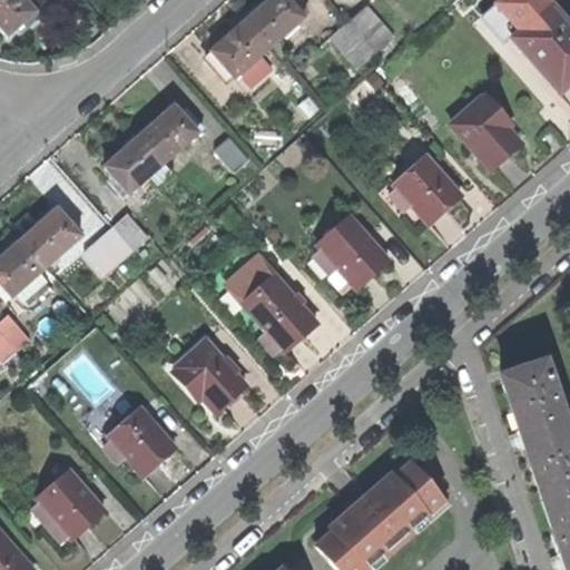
[(38,18),(22,0),(0,0),(0,28),(8,37),(22,25),(26,29),(38,18)]
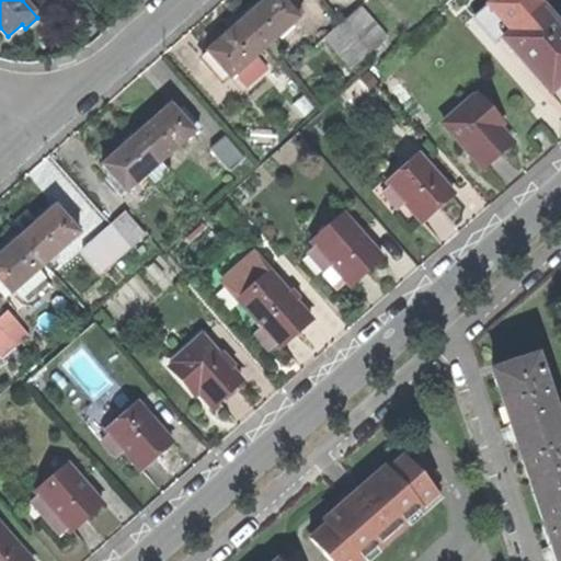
[(264,47),(301,15),(289,2),(285,6),(281,0),(263,0),(255,7),(251,2),(236,14),(241,20),(264,47)]
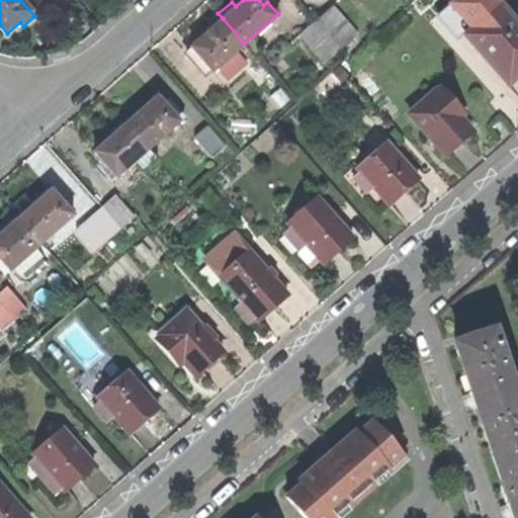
[(464,35),(509,85),(517,76),(517,24),(500,5),(464,35)]
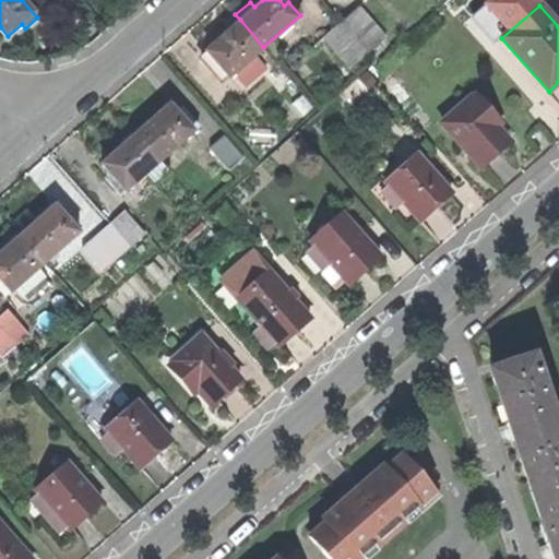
[(359,7),(343,22),(370,52),(387,37),(359,7)]
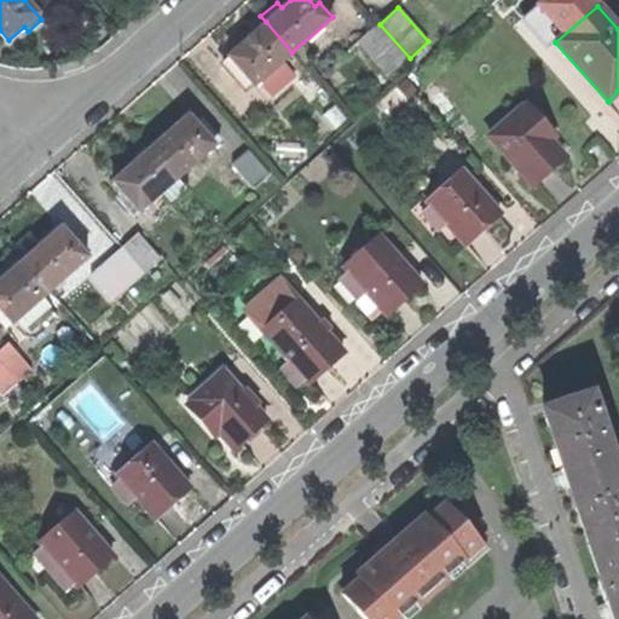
[(282,62),(291,52),(266,22),(238,46),(227,56),(230,59),(220,68),(243,94),(256,82),(271,97),(294,76),(282,62)]
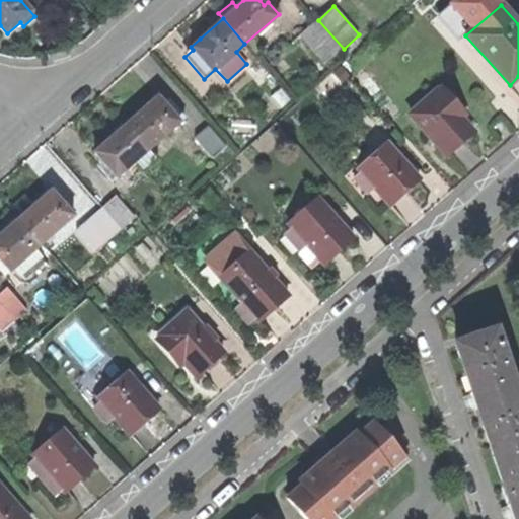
[(318,20),(301,35),(326,64),(344,49),(318,20)]
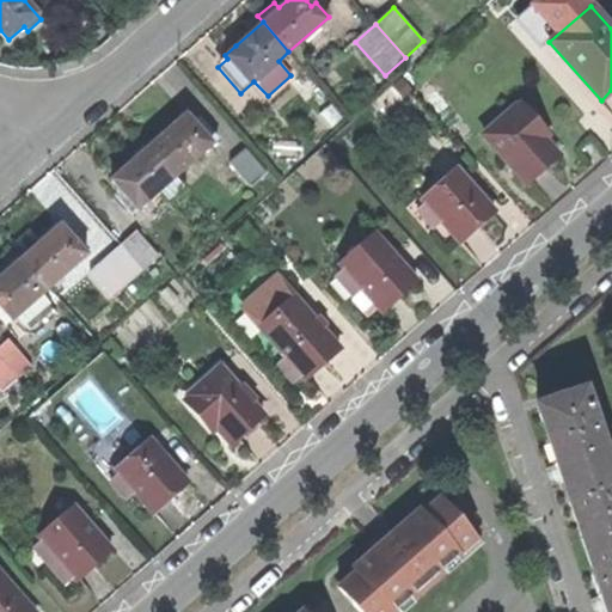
[(484,134),(526,182),(542,169),(550,161),(536,145),(543,138),(515,108),(484,134)]
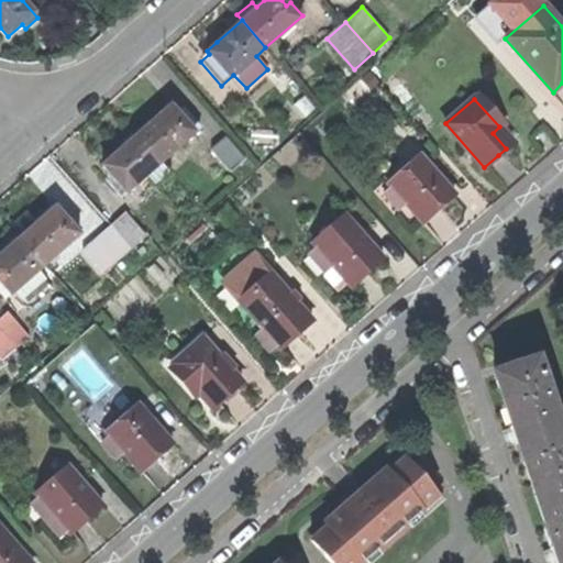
[(199,128),(184,110),(178,117),(170,109),(158,120),(139,136),(162,164),(199,128)]
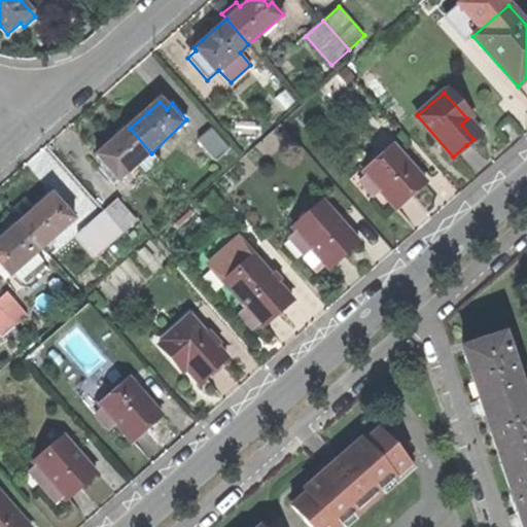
[(231,147),(212,126),(199,137),(217,160),(231,147)]
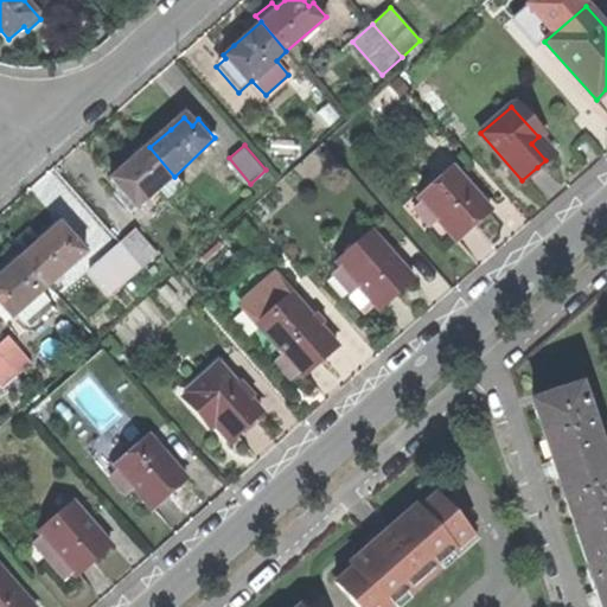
[(184,186),(174,177),(149,147),(122,170),(110,179),(125,195),(119,199),(132,215),(153,195),(163,206),(184,186)]
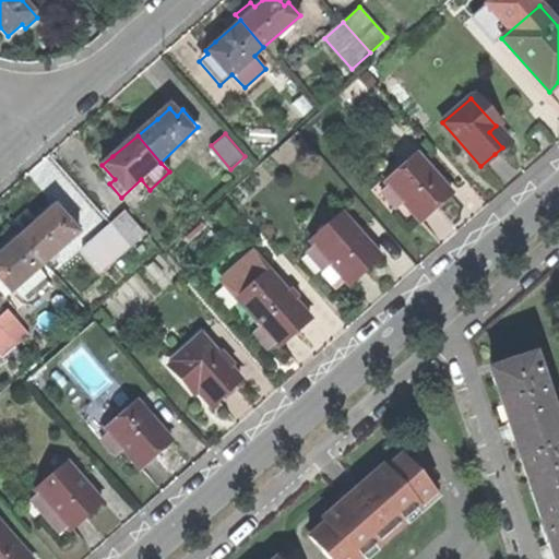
[(387,182),(420,221),(439,204),(452,193),(418,155),(387,182)]
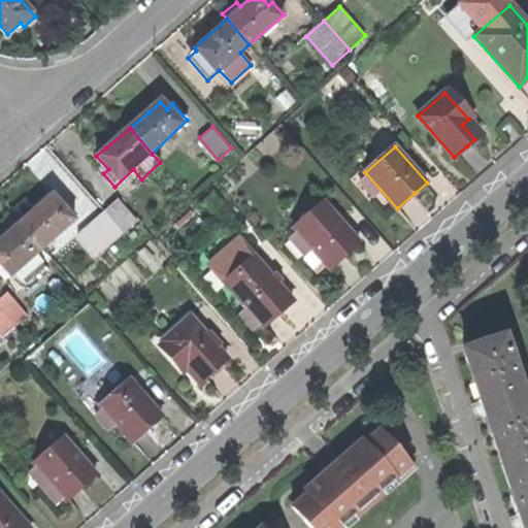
[(40,206),(21,223),(43,249),(75,221),(53,195),(40,206)]
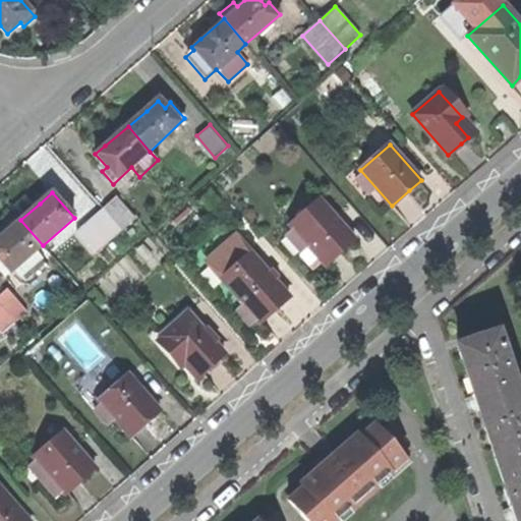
[(118,197),(105,209),(124,230),(137,219),(118,197)]
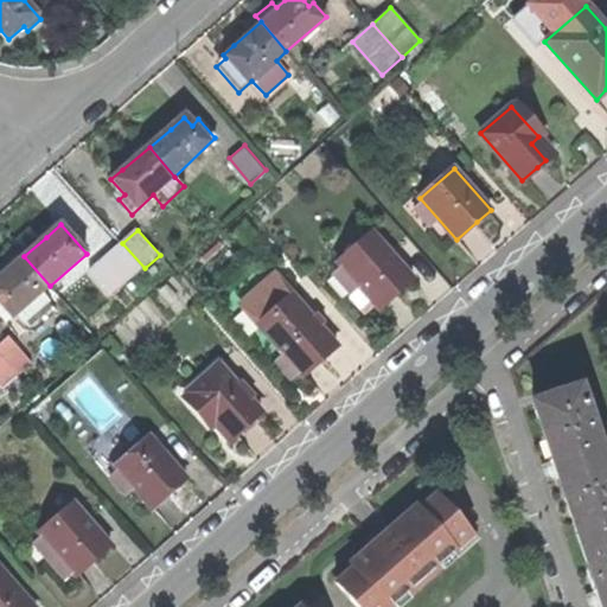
[(338,262),(378,307),(398,291),(413,276),(374,231),(338,262)]
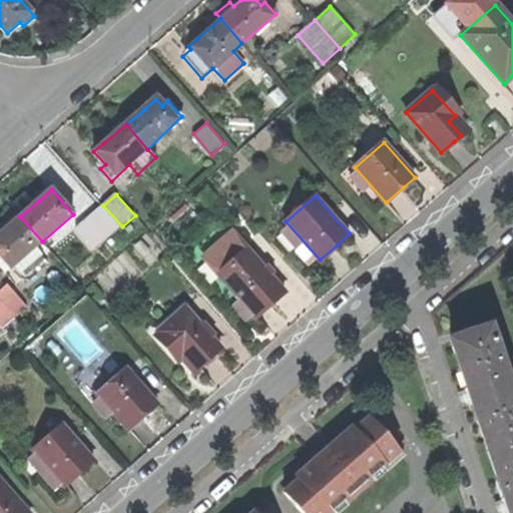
[(96,249),(122,226),(103,205),(77,228),(96,249)]
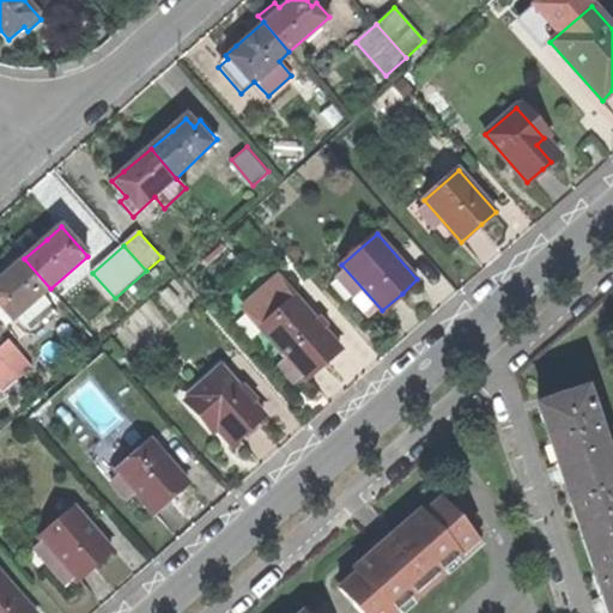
[(0,308),(0,321),(5,327),(50,289),(24,259),(22,261),(16,254),(1,266),(8,273),(0,279),(0,308)]
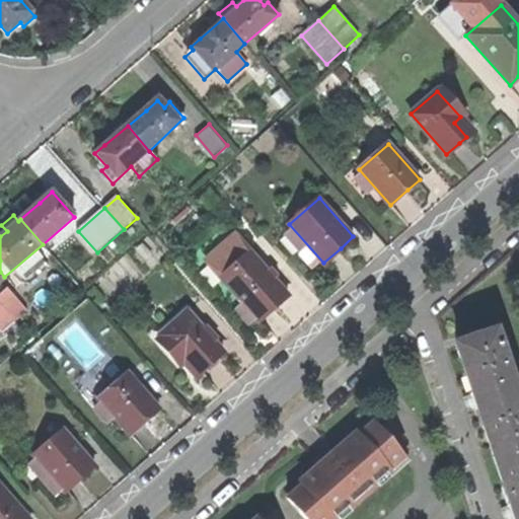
[(213,271),(223,281),(252,255),(242,245),(213,271)]
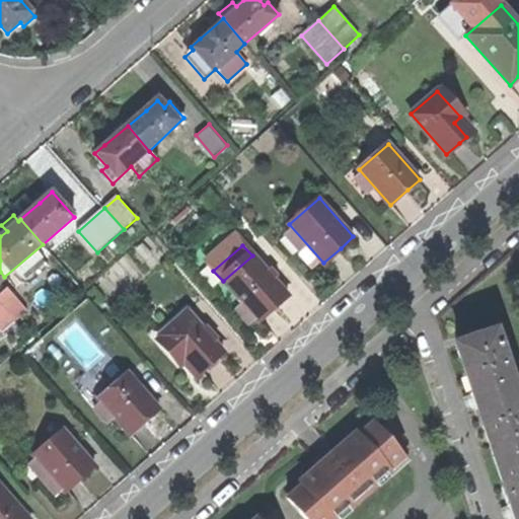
[(223,281),(257,320),(274,307),(288,295),(253,255),(252,255),(223,281)]
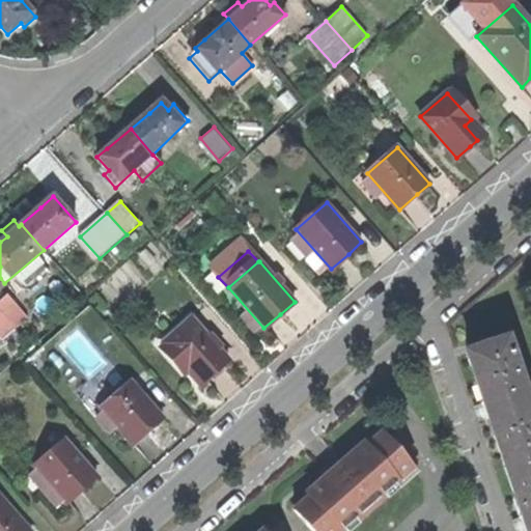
[(29,317),(8,296),(0,302),(0,310),(17,329),(29,317)]
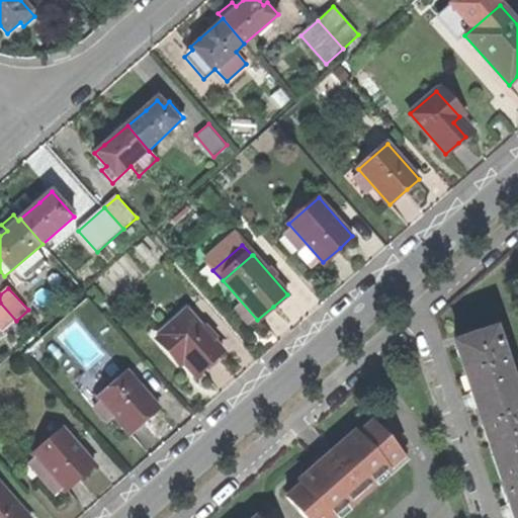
[(0,328),(3,333),(16,321),(0,303),(0,328)]
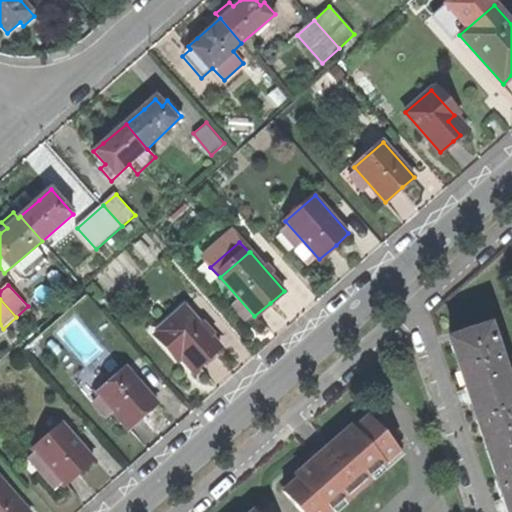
[(187,351),(199,365),(210,355),(219,347),(184,306),(158,329),(181,356),(187,351)]
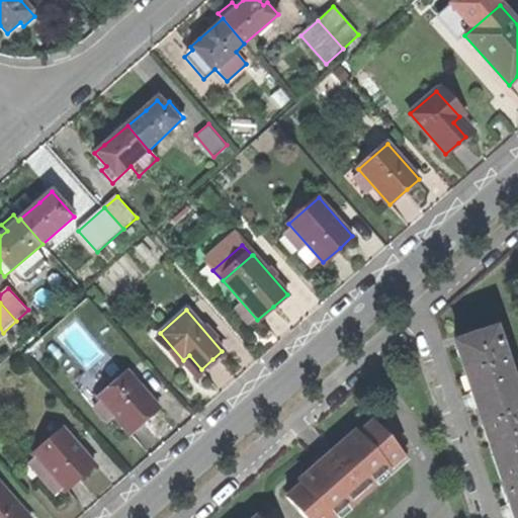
[(483,429),(493,457),(517,448),(517,399),(496,332),(454,346),(464,376),(467,375),(473,394),(470,396),(472,404),(475,410),(479,409),(485,428),(483,429)]
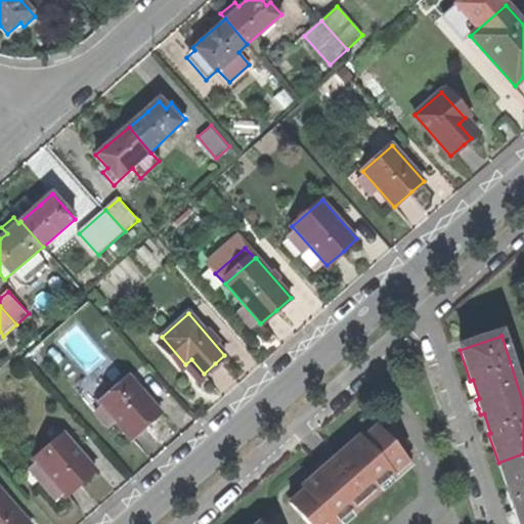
[(99,403),(130,439),(146,425),(161,412),(129,377),(99,403)]
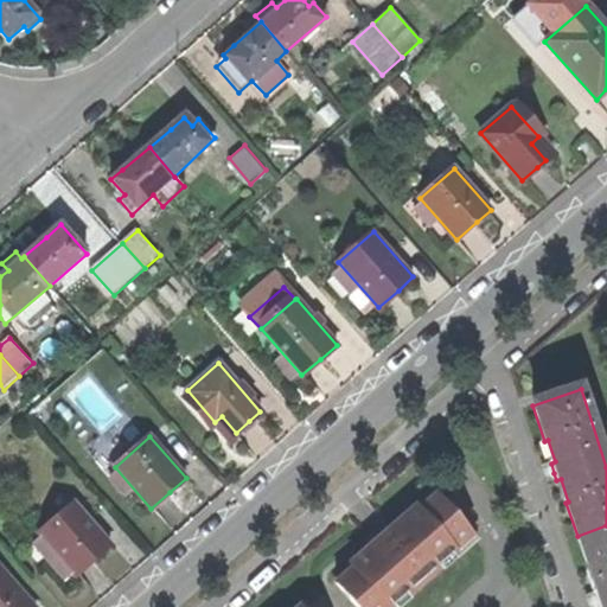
[(332,582),(355,606),(393,606),(408,594),(410,596),(440,572),(438,568),(473,537),(434,493),(391,531),(375,545),(332,582)]
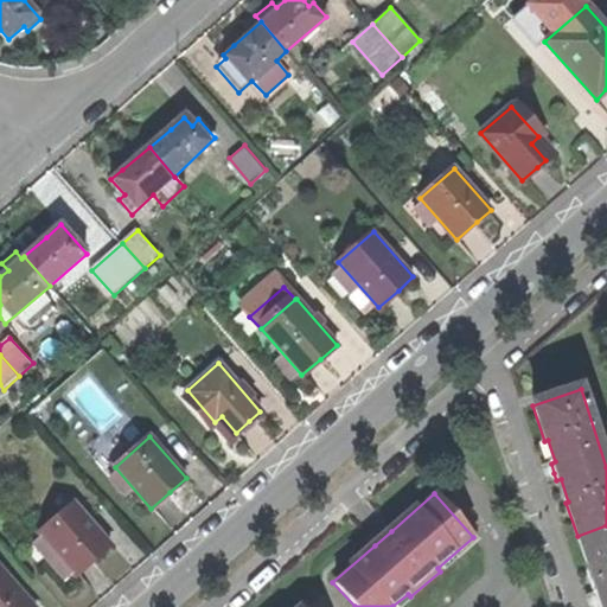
[(38,532),(76,575),(97,556),(112,543),(75,500),(38,532)]
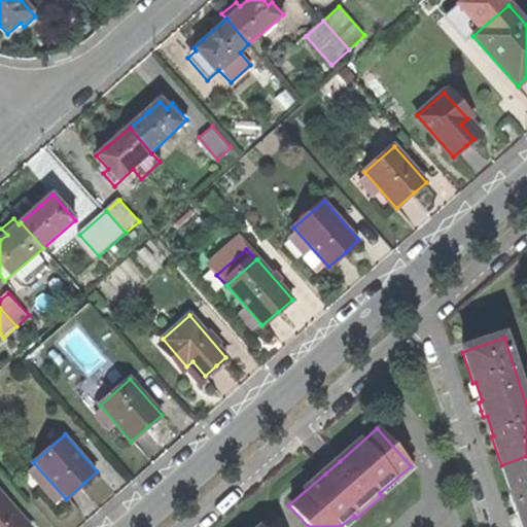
[(526,526),(526,456),(501,465),(511,496),(514,495),(520,514),(516,516),(519,522),(520,526),(526,526)]
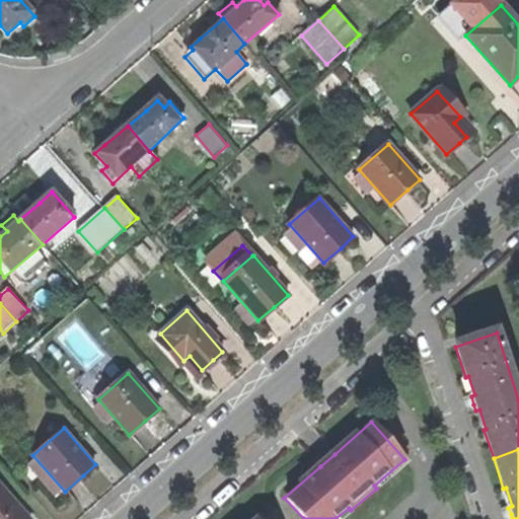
[(317,462),(320,466),(335,454),(331,450),(324,456),(317,462)]
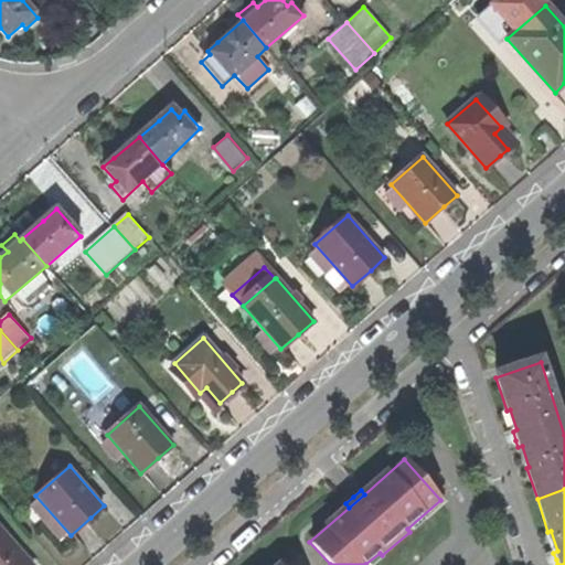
[(0,564),(33,564),(0,526),(0,564)]
